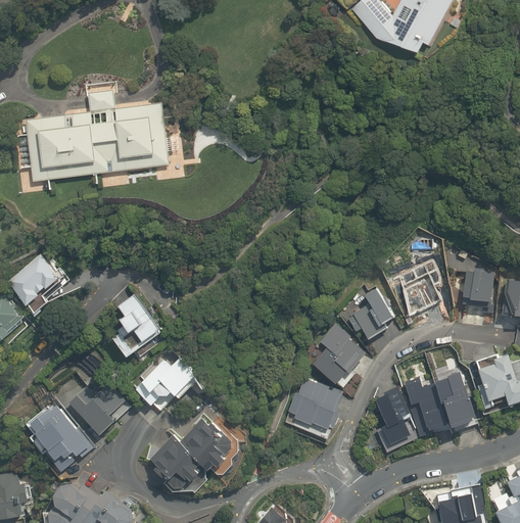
[(357,0),(349,6),(378,40),(417,53),(423,41),(429,44),(448,0),(403,0),(394,19),(377,0),(357,0)]
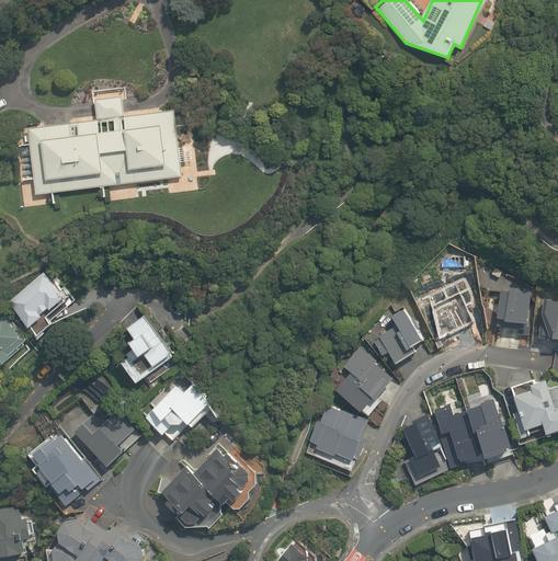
[(173,109),(123,115),(121,95),(94,99),(97,118),(26,127),(35,194),(181,175),(173,109)]
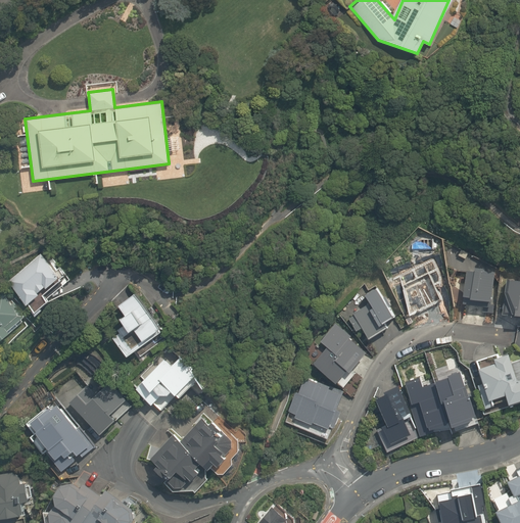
[(48,295),(63,282),(39,254),(8,282),(37,315),(52,300),(48,295)]
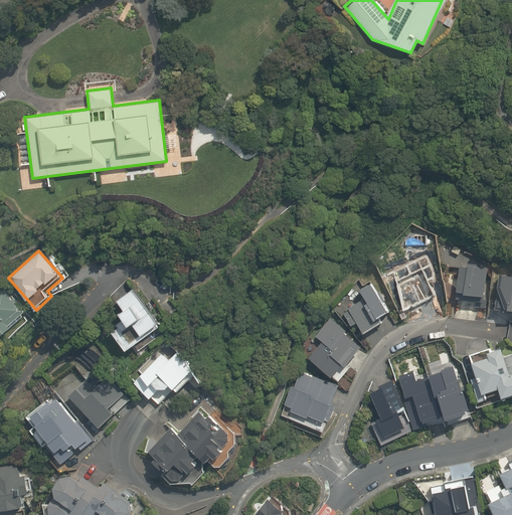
[(483,297),(486,270),(460,267),(457,295),(483,297)]
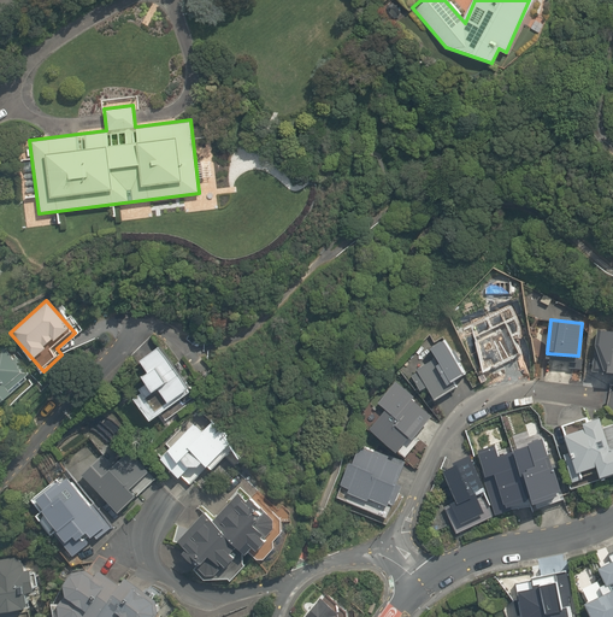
[(612,330),(600,329),(594,372),(612,374),(612,330)]
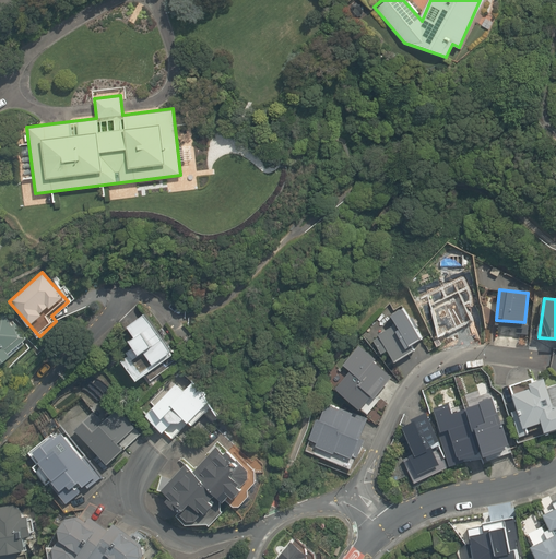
[(387,352),(393,363),(414,349),(413,347),(424,341),(404,308),(391,317),(397,325),(371,341),(380,355),(387,352)]
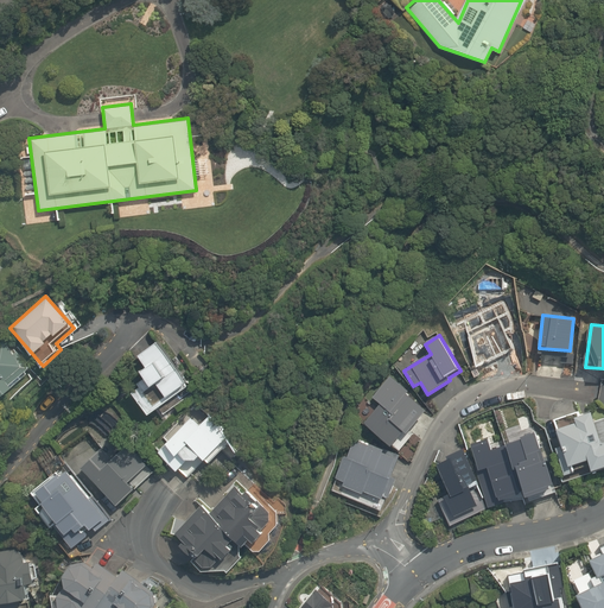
[(13,386),(30,371),(4,342),(0,346),(0,397),(4,401),(17,390),(13,386)]
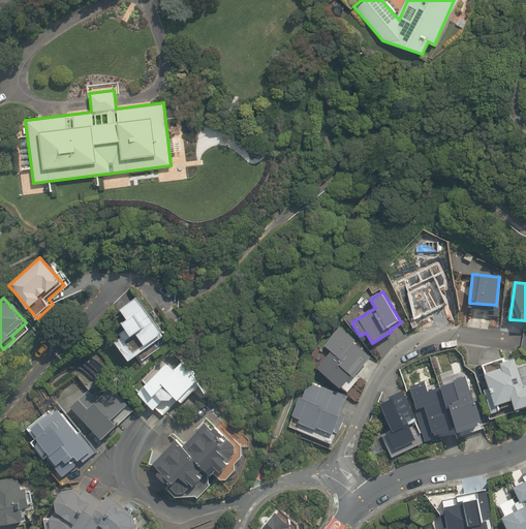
[(130,323),(127,324),(136,338),(140,336),(148,348),(165,336),(137,298),(120,310),(130,323)]
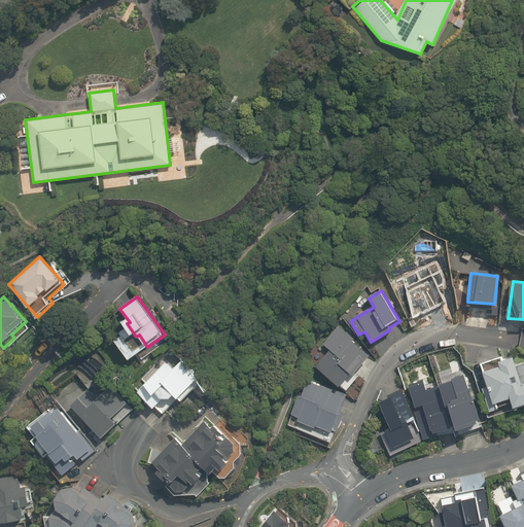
[(369,355),(335,323),(321,344),(328,349),(315,369),(343,388),(352,375),(353,377),(369,355)]
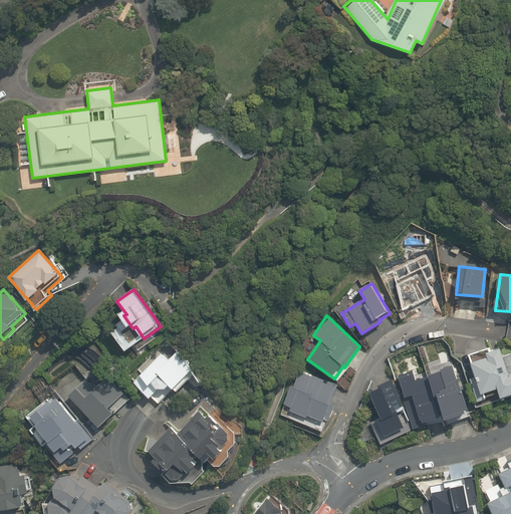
[(508,355),(499,345),(469,355),(483,396),(500,390),(504,399),(510,396),(510,352),(508,355)]
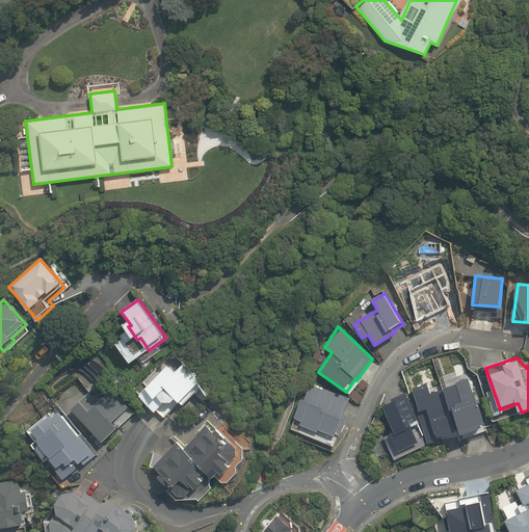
[(157,414),(165,404),(174,405),(179,400),(185,404),(199,389),(192,383),(199,377),(182,364),(176,371),(166,363),(137,397),(157,414)]
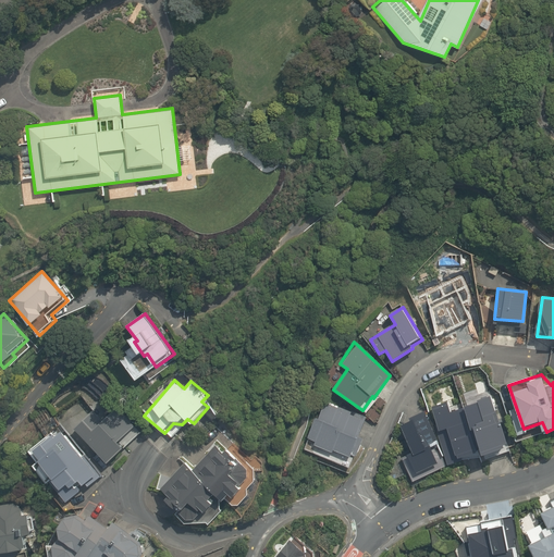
[(460,399),(479,453),(508,443),(490,390),(460,399)]
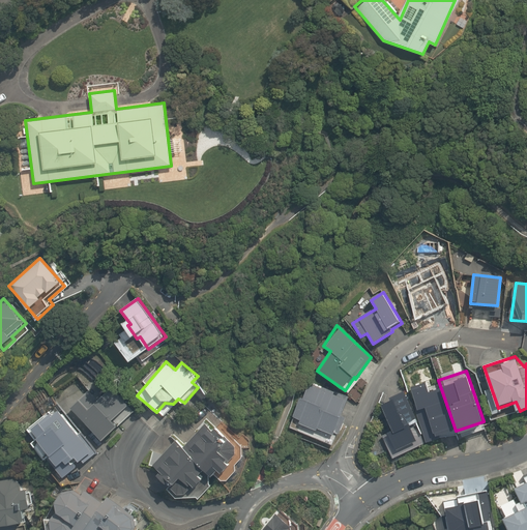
[(406,385),(425,439),(440,434),(439,430),(449,427),(436,386),(426,390),(422,380),(406,385)]
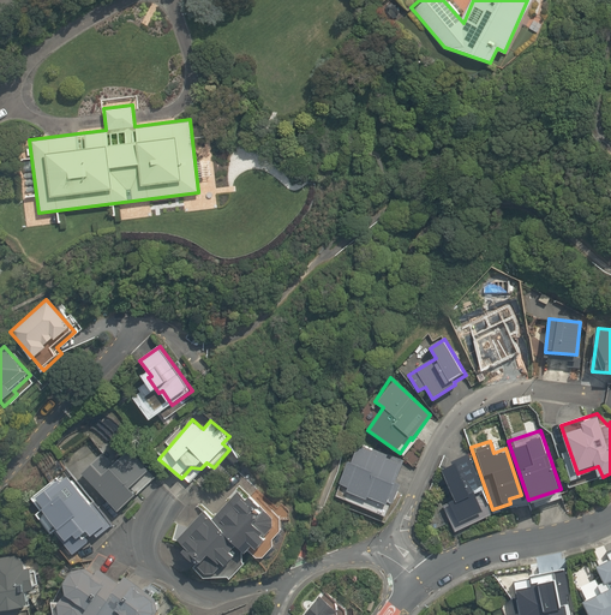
[(346,493),(369,501),(370,497),(389,506),(399,483),(395,481),(402,463),(355,443),(339,484),(348,488),(346,493)]
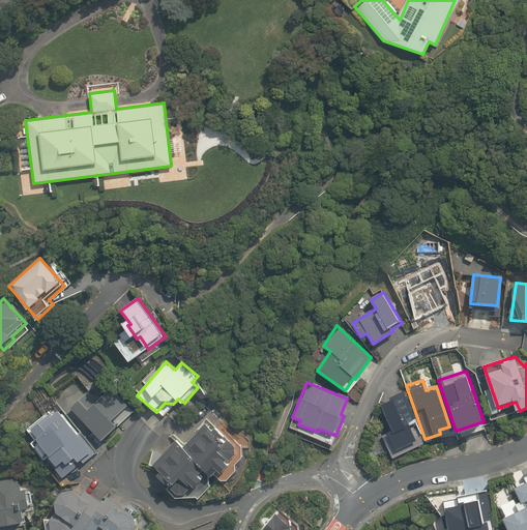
[(393,453),(417,444),(410,425),(415,423),(404,393),(390,399),(391,402),(381,406),(392,435),(386,437),(393,453)]
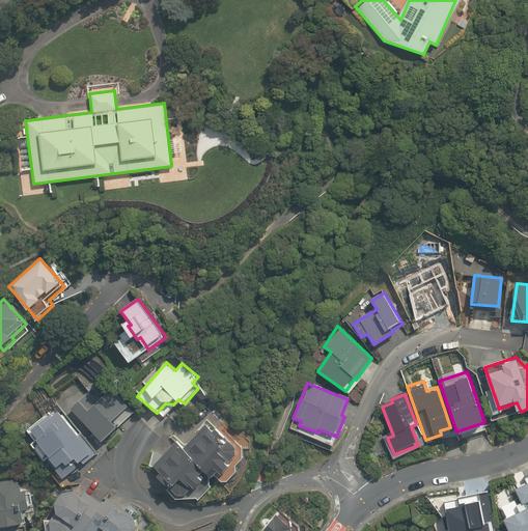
[(81,402),(73,411),(104,445),(119,430),(95,404),(88,411),(81,402)]
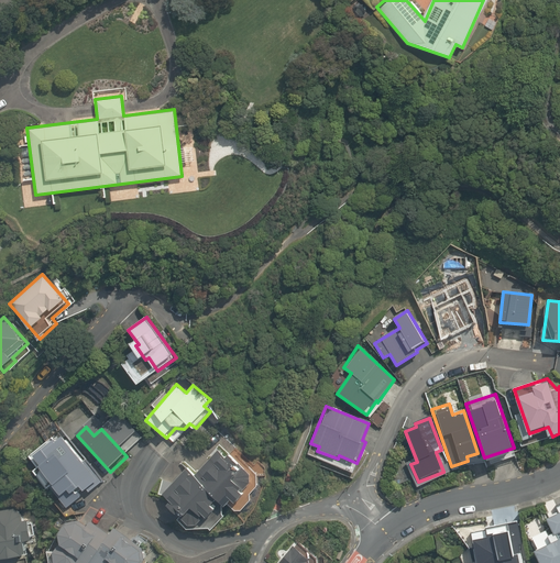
[(99,481),(55,431),(29,455),(37,465),(31,471),(66,510),(99,481)]
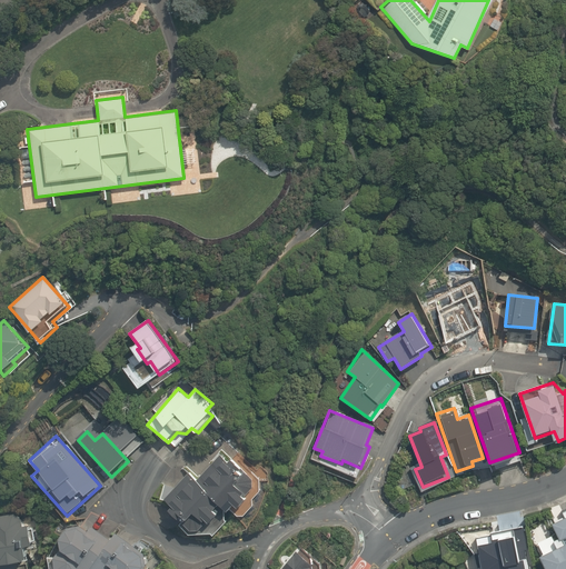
[(160,485),(161,503),(188,528),(190,529),(192,530),(195,531),(198,531),(200,530),(202,530),(205,528),(206,527),(207,525),(210,528),(226,511),(232,518),(249,500),(246,497),(256,486),(221,453),(196,482),(187,475),(176,488),(160,485)]
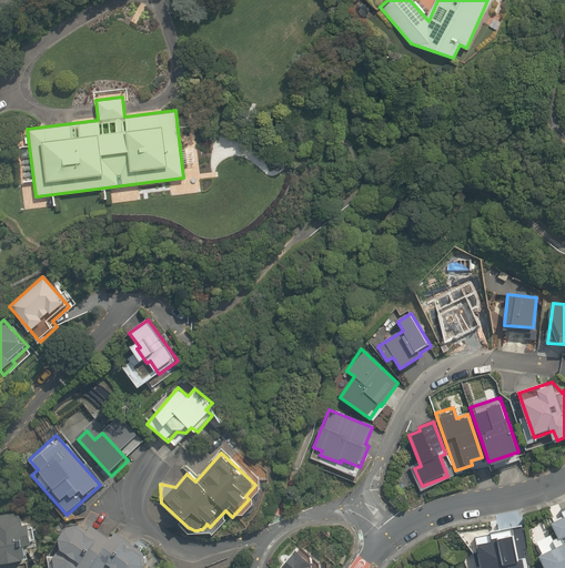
[(562,541),(564,539),(564,506),(560,509),(562,515),(552,520),(562,541)]
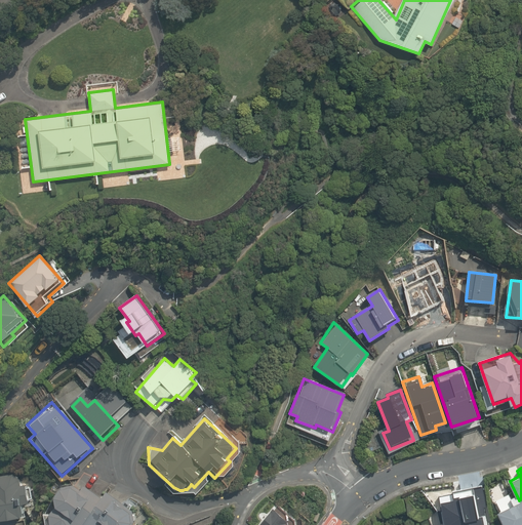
[(0,523),(23,521),(28,520),(26,503),(31,503),(29,487),(24,488),(23,474),(6,475),(7,479),(0,480),(0,523)]
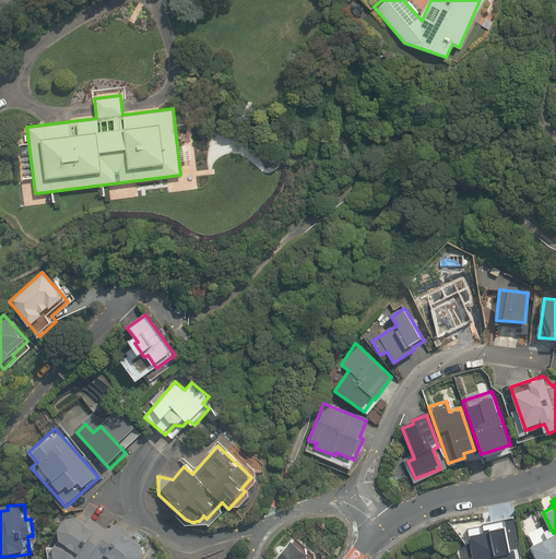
[(144,558),(145,556),(145,552),(145,549),(144,547),(143,545),(130,537),(134,531),(99,509),(91,523),(80,516),(79,520),(77,519),(73,519),(70,519),(68,520),(66,522),(63,524),(62,527),(61,531),(61,533),(62,536),(64,538),(67,540),(63,546),(50,549),(50,558),(144,558)]
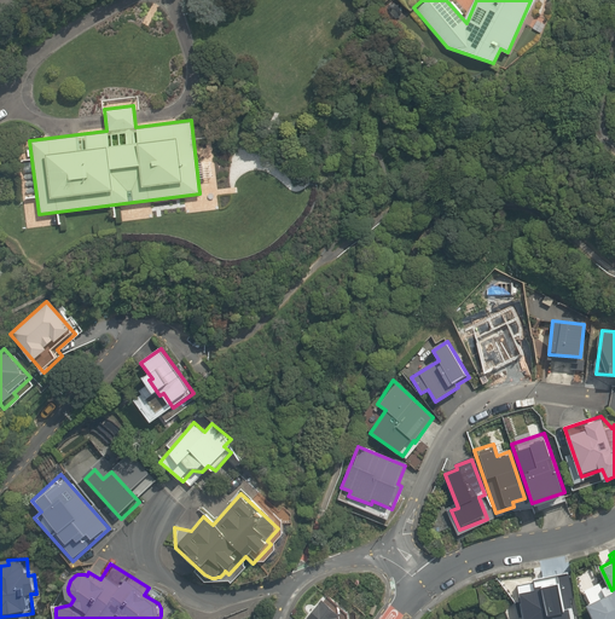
[(516,583),(522,618),(573,618),(566,574),(516,583)]
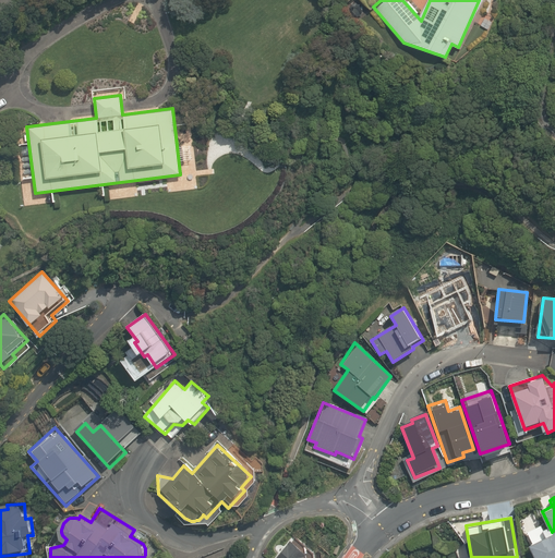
[(535,557),(554,557),(554,536),(532,549),(535,557)]
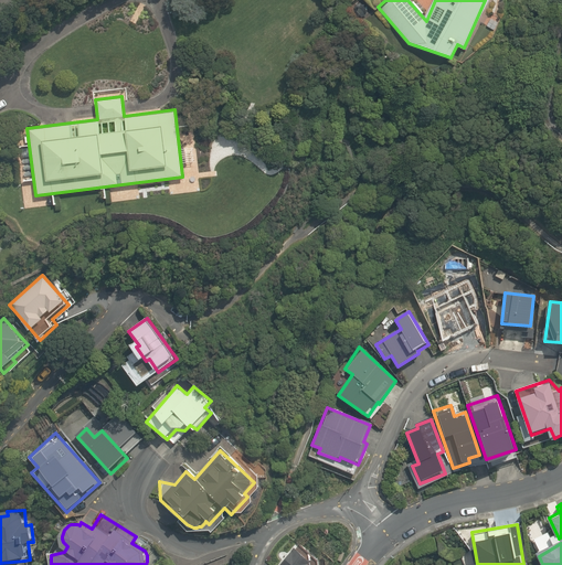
[(309,564),(308,564),(311,560),(294,546),(278,564),(309,564)]
